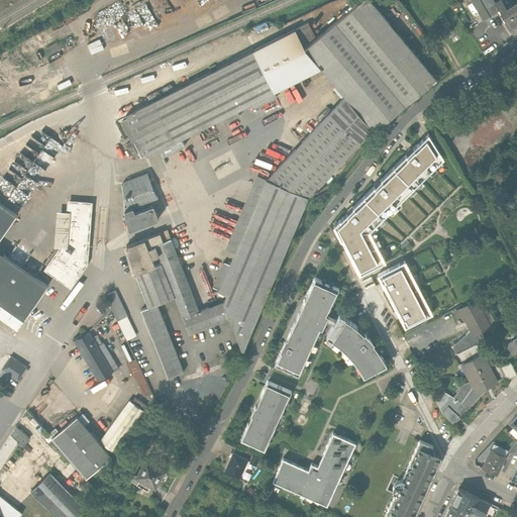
[(370,0),(359,0),(315,37),(304,47),(320,68),(344,96),(374,131),(436,79),(370,0)]
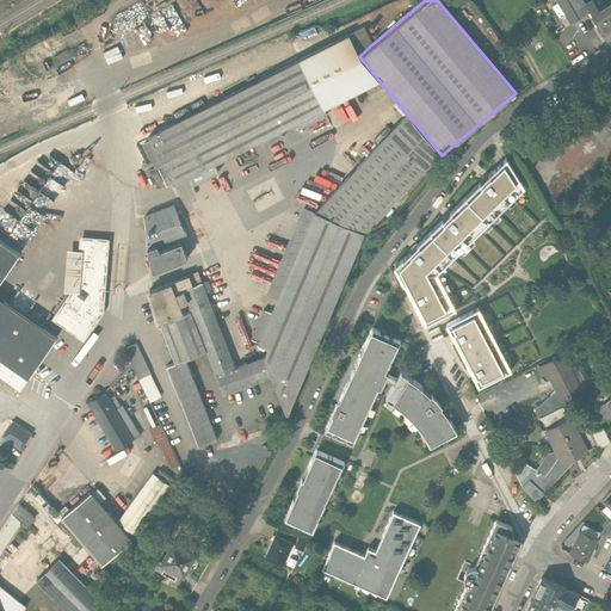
[(541,0),(532,5),(536,10),(544,5),(541,0)]
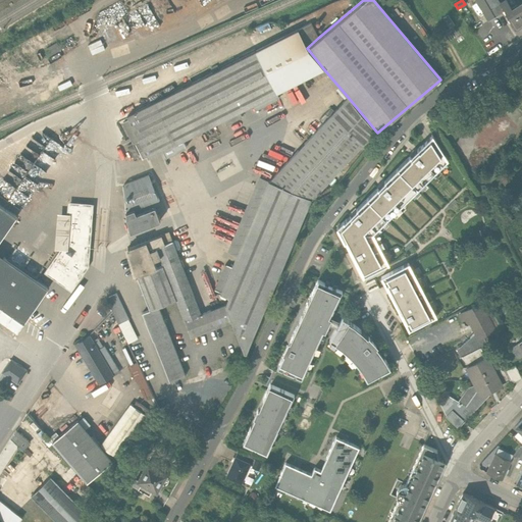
[(476,0),(488,21),(504,12),(500,5),(501,4),(498,0),(476,0)]
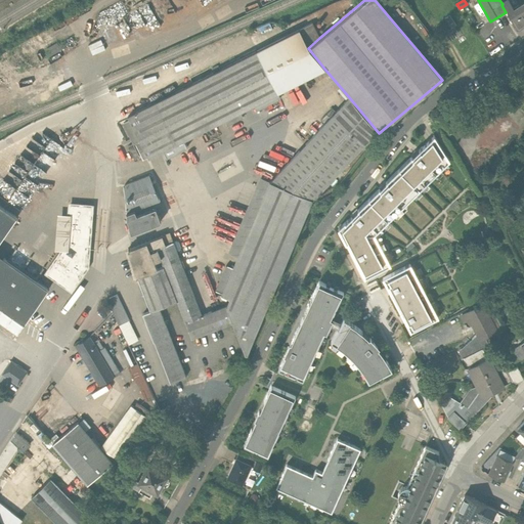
[(509,1),(503,4),(501,5),(506,12),(517,30),(523,25),(523,3),(515,10),(509,1)]
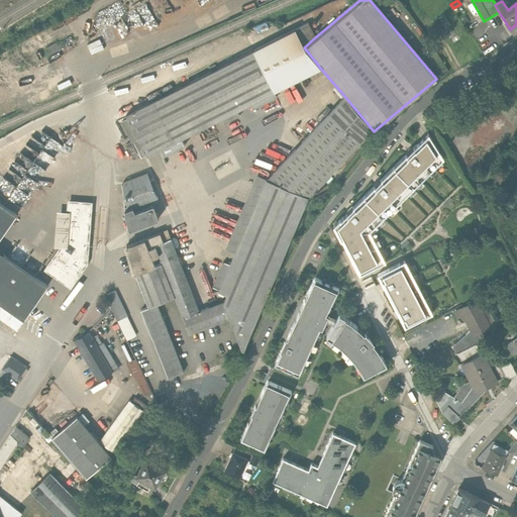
[(443,15),(438,18),(444,28),(450,25),(443,15)]
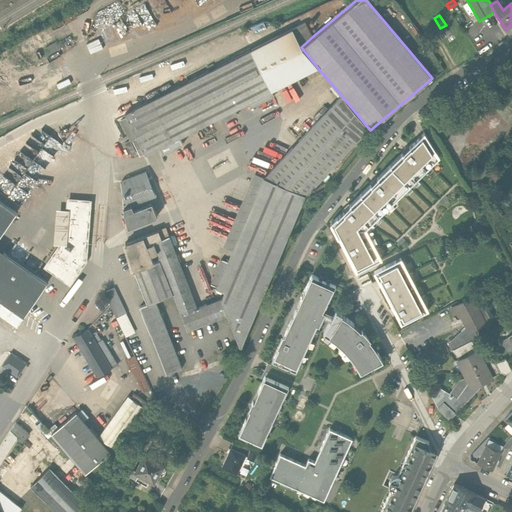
[(271,90),(317,67),(301,47),(312,37),(305,22),(124,113),(126,118),(119,121),(129,141),(131,140),(139,157),(218,117),(221,123),(236,115),(234,109),(248,102),(251,108),(274,96),(271,90)]
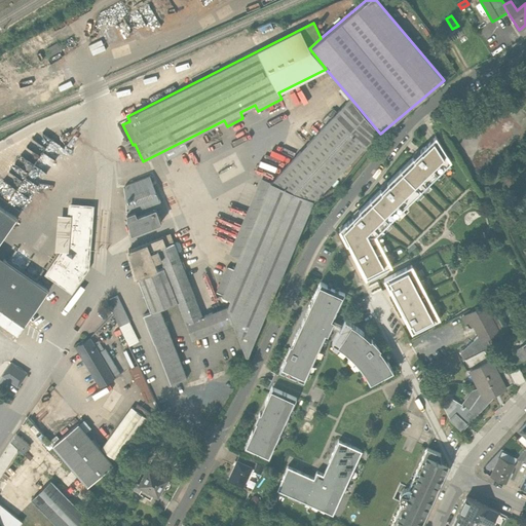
[(380,134),(350,98),(333,115),(271,182),(313,200),(365,144),(380,134)]
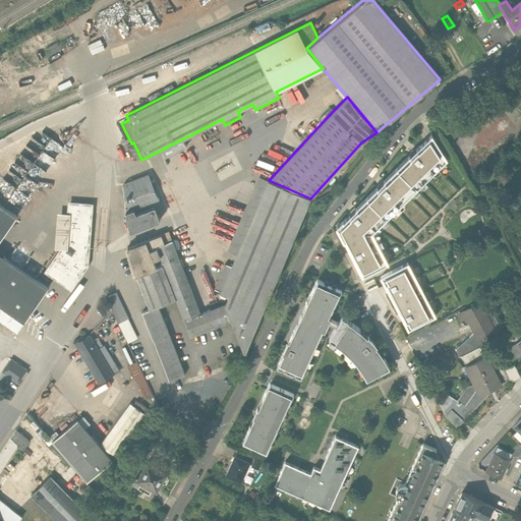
[(396,168),(416,189),(447,160),(431,134),(409,156),(396,168)]
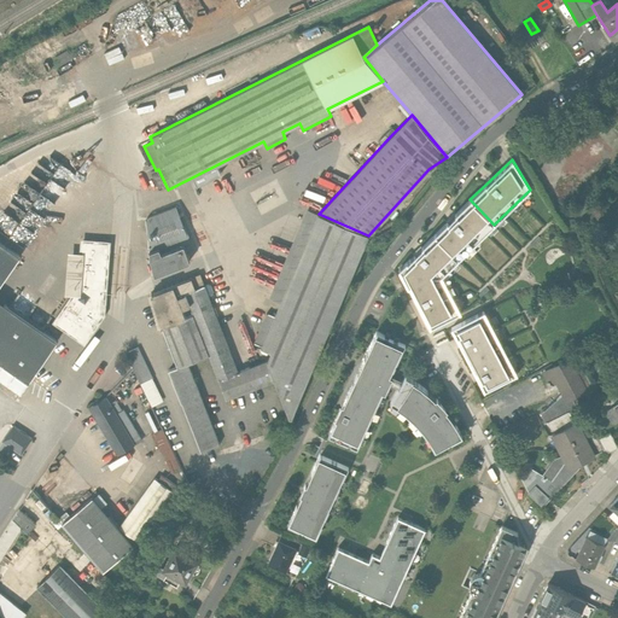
[(163,185),(156,170),(150,173),(157,188),(163,185)]
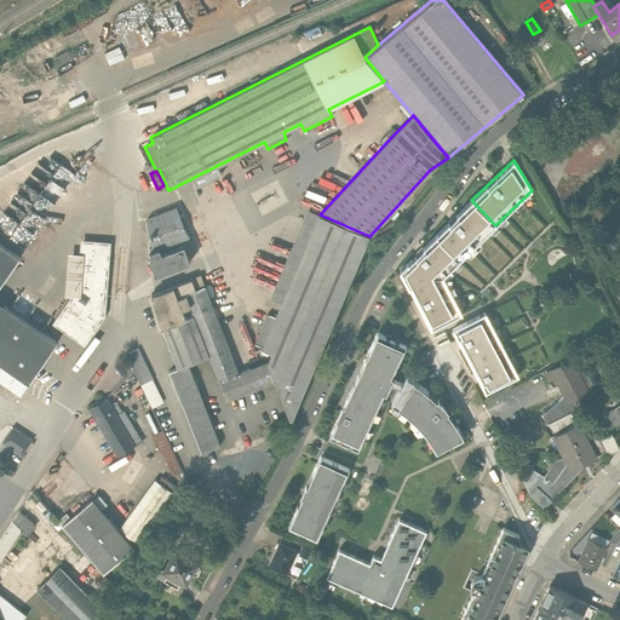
[(42,187),(9,237),(23,247),(30,236),(33,237),(57,201),(49,195),(51,191),(42,187)]
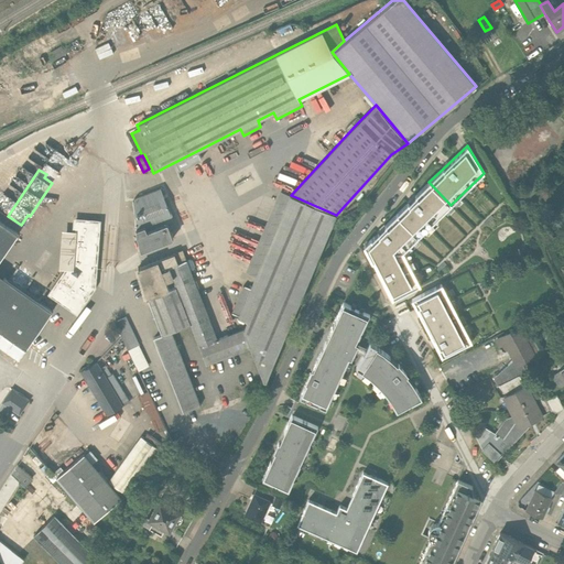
[(396,214),(419,237),(451,205),(429,182),(414,196),(415,196),(409,203),(408,203),(396,214)]
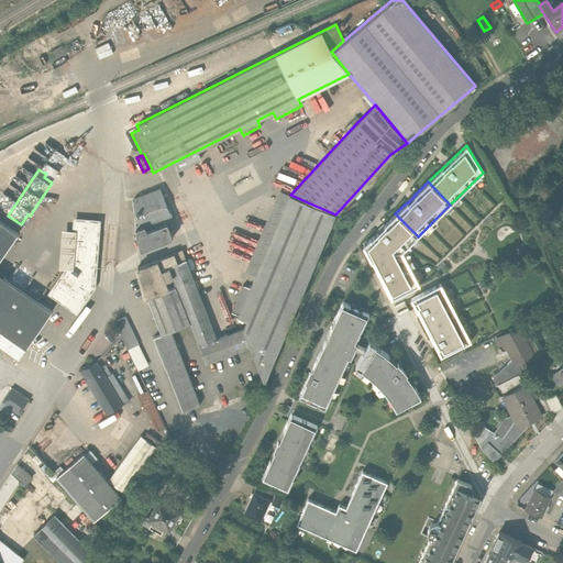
[(135,234),(140,251),(173,238),(166,222),(172,220),(159,188),(133,199),(135,234)]
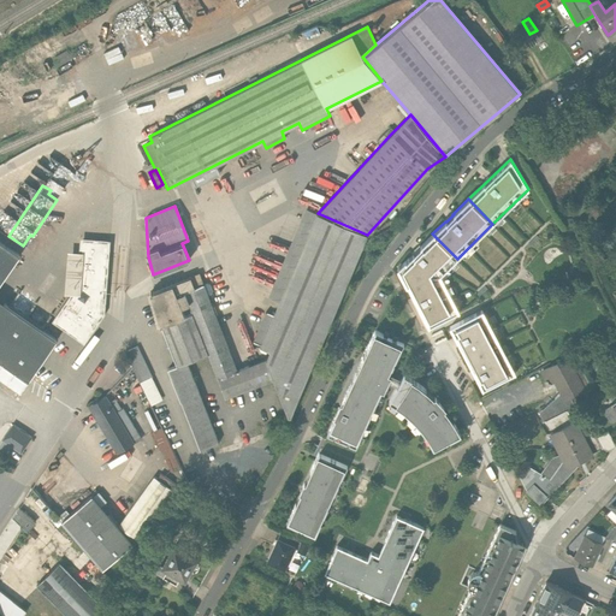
[(253,343),(270,350),(265,360),(273,380),(288,416),(289,418),(363,242),(367,235),(318,213),(306,207),(267,297),(279,302),(273,315),(266,313),(253,343)]
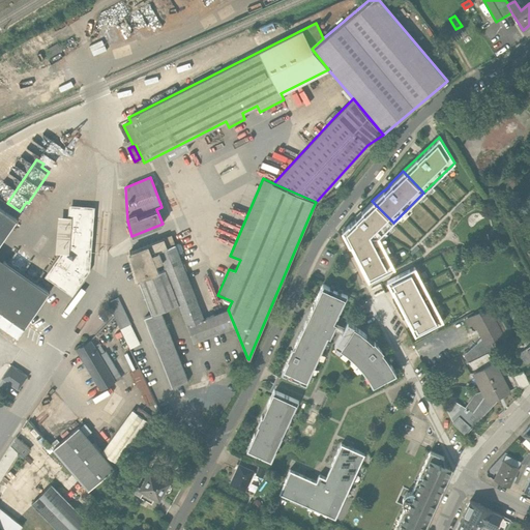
[(393,223),(372,201),(361,212),(361,213),(349,226),(348,225),(342,231),(350,247),(351,246),(369,283),(394,269),(379,237),(393,223)]
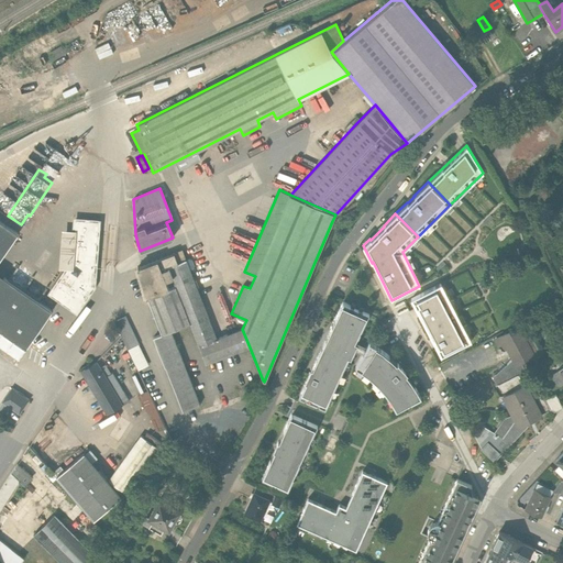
[(58,268),(67,268),(51,294),(76,311),(92,287),(98,222),(75,220),(75,230),(62,230),(58,268)]
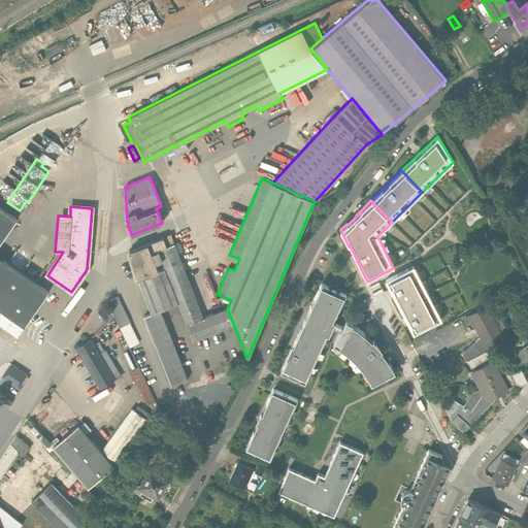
[(0,324),(18,336),(48,291),(0,258),(0,242),(17,219),(0,207),(0,324)]
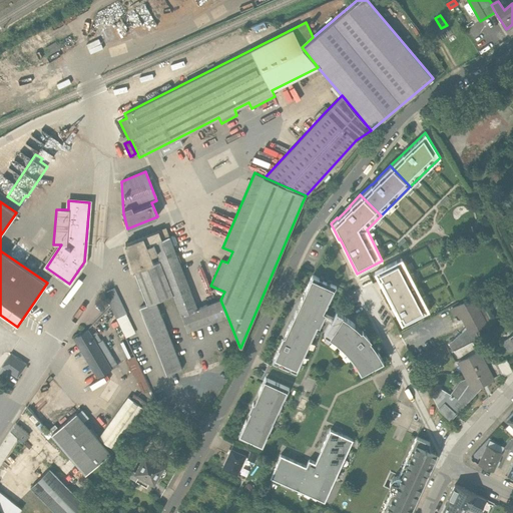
[(165,228),(158,231),(161,239),(152,242),(155,249),(160,262),(153,264),(134,272),(146,305),(154,302),(170,296),(178,317),(196,310),(165,228)]
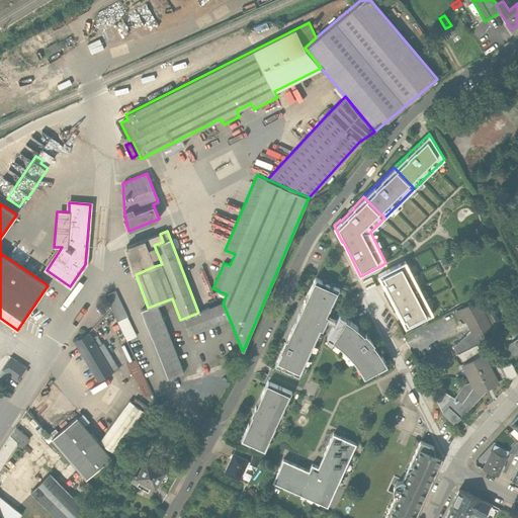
[(125,246),(136,274),(155,266),(151,254),(157,252),(154,245),(163,242),(160,234),(125,246)]
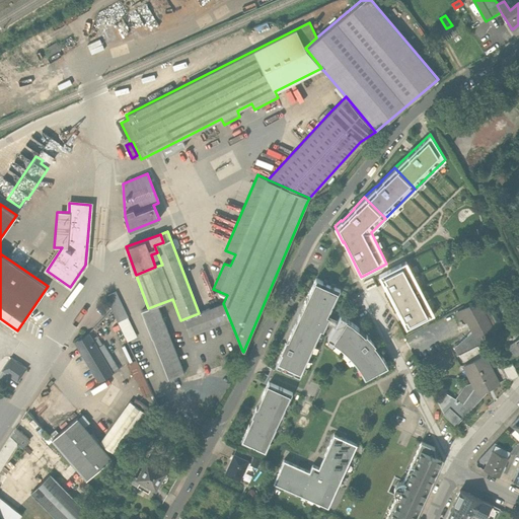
[(406,262),(379,276),(406,329),(434,316),(406,262)]
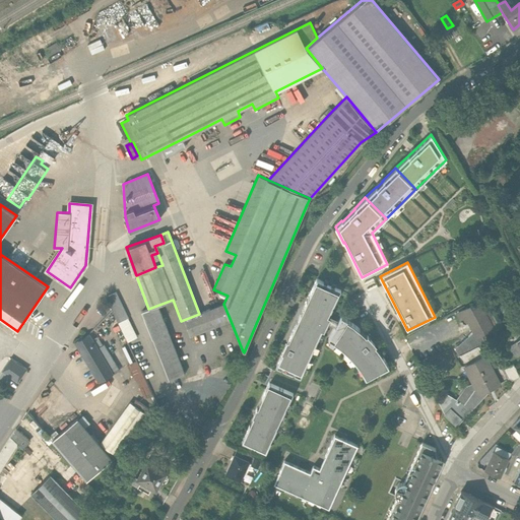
[(335,326),(337,323),(328,318),(340,290),(317,279),(307,302),(285,346),(276,368),(301,379),(325,323),(326,322),(335,326)]
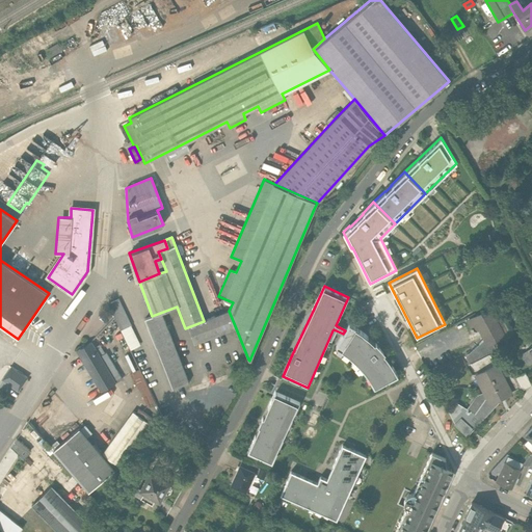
[(118,299),(107,303),(130,350),(139,345),(130,325),(131,325),(118,299)]
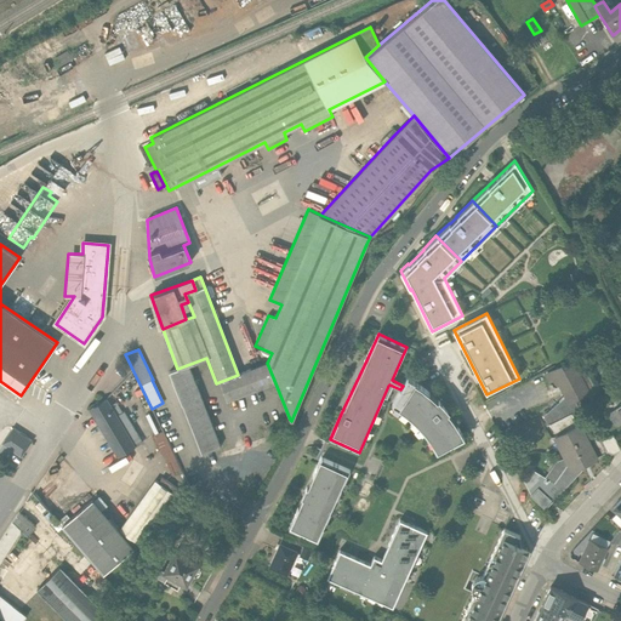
[(267,363),(238,375),(216,383),(224,404),(275,383),(267,363)]
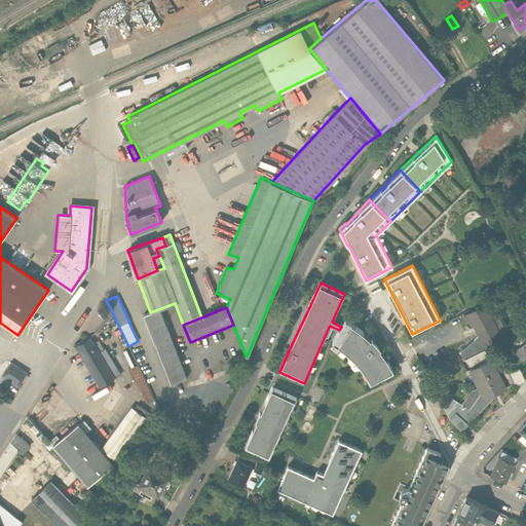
[(463,361),(465,360),(484,350),(485,352),(493,349),(493,348),(494,346),(493,345),(491,342),(505,333),(494,311),(489,314),(485,308),(478,312),(476,309),(460,316),(467,331),(474,327),(479,336),(459,352),(463,361)]
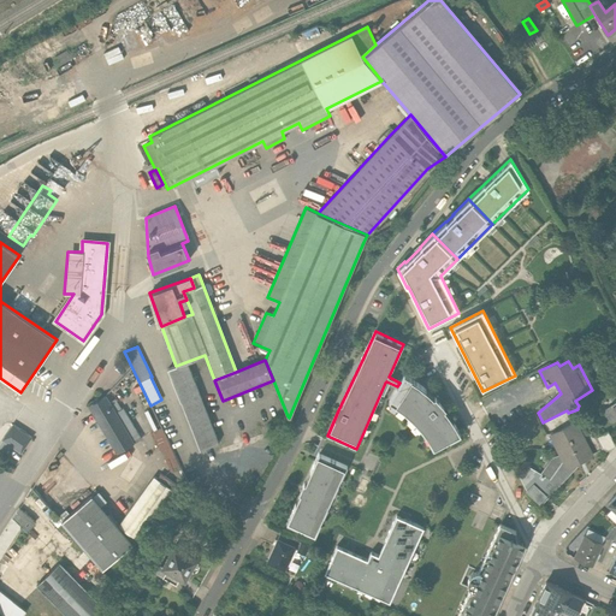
[(200,451),(217,444),(185,362),(176,366),(167,369),(200,451)]
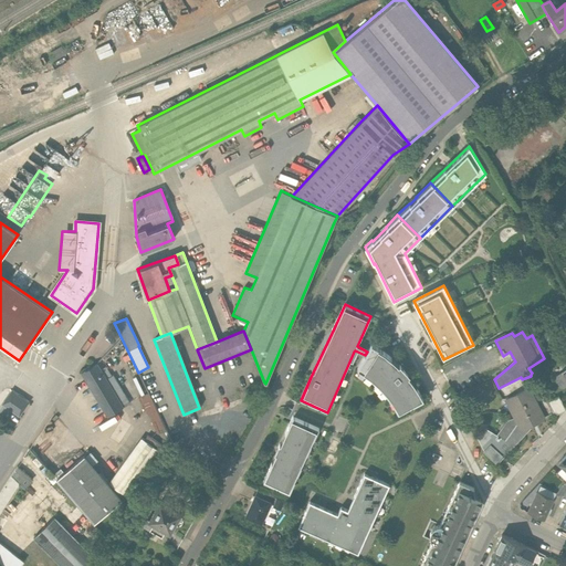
[(381,350),(371,345),(367,352),(365,355),(357,369),(368,377),(377,385),(385,392),(391,402),(398,413),(423,400),(417,388),(413,390),(409,384),(405,378),(408,375),(399,366),(397,369),(389,362),(391,358),(381,350)]
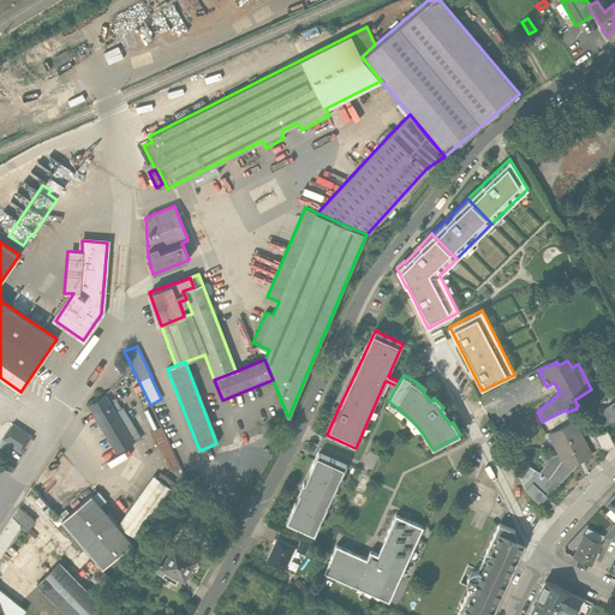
[(117,453),(133,443),(109,402),(105,395),(89,405),(117,453)]
